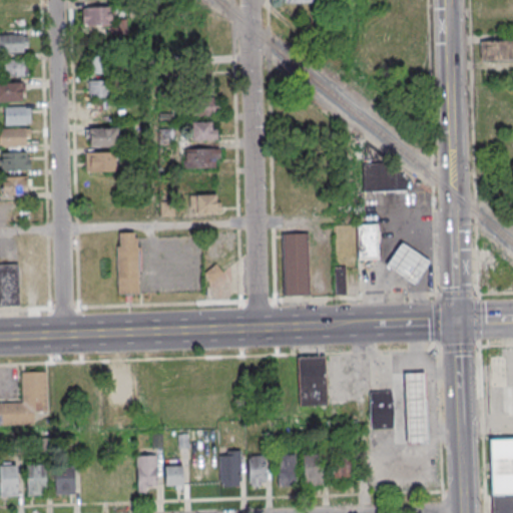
[(482,0),(482,8),(506,8),(505,0),(482,0)]
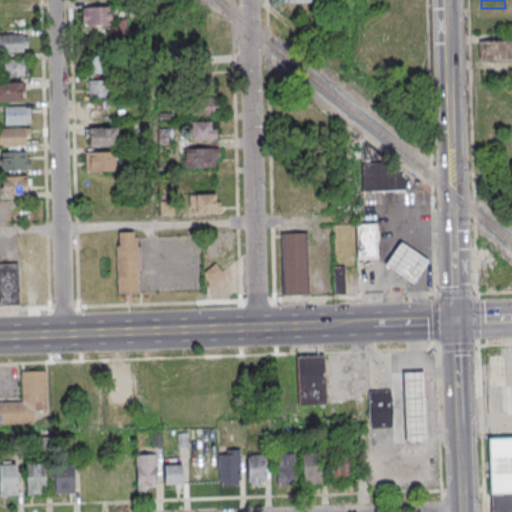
[(82,26),(111,26),(111,33),(125,33),(125,20),(114,20),(114,6),(82,7),(82,26)]
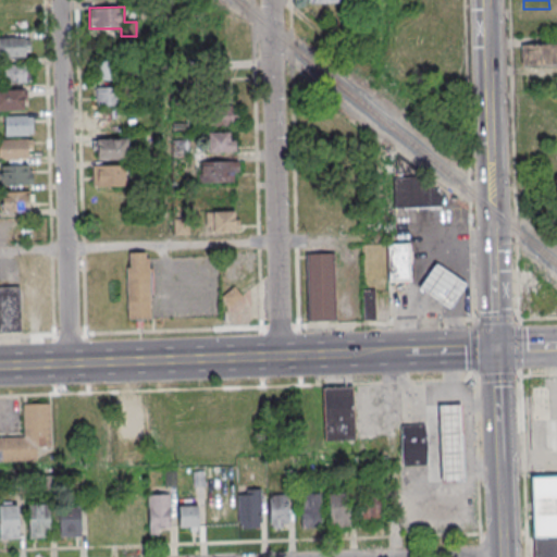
[(29,36),(0,36),(0,58),(29,58),(29,36)]
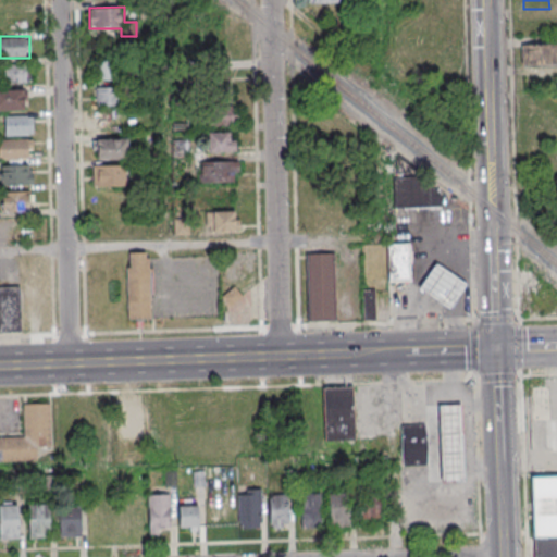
[(556,42),(521,44),(521,65),(556,64),(556,42)]
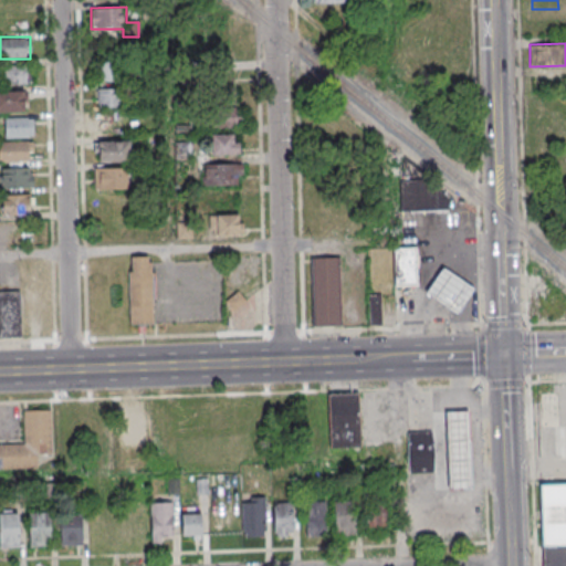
[(97,81),(119,81),(119,62),(97,62),(97,81)]
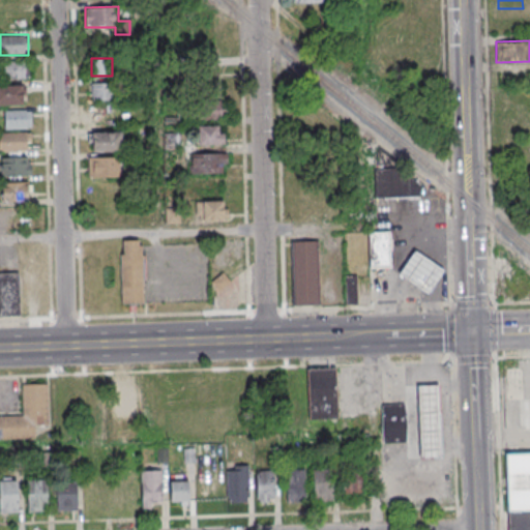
[(0,79),(29,79),(29,60),(0,60),(0,79)]
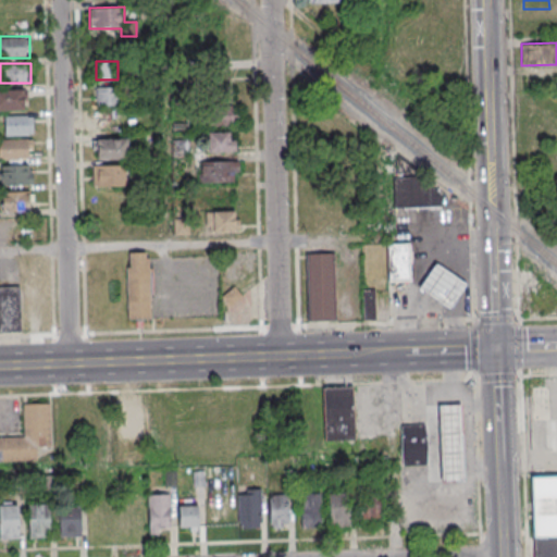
[(119,87),(96,87),(96,106),(119,106),(119,87)]
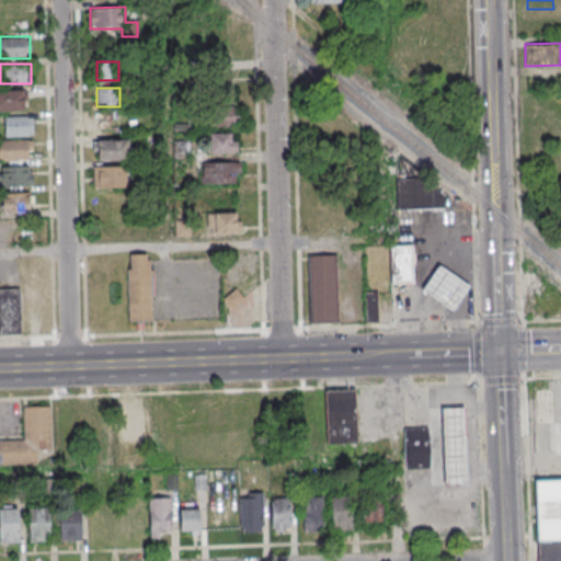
[(0,89),(0,111),(26,111),(26,90),(0,89)]
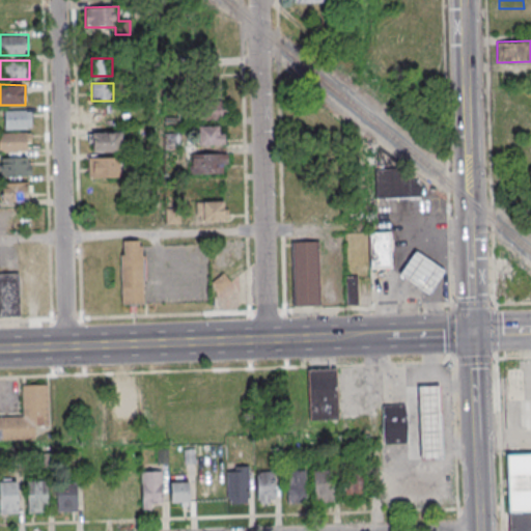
[(224,120),(224,101),(191,101),(191,120),(224,120)]
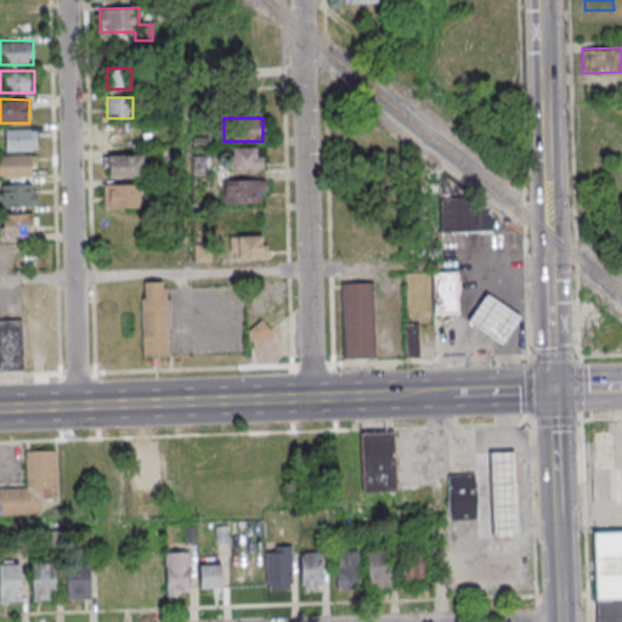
[(141,126),(107,126),(107,147),(141,147),(141,126)]
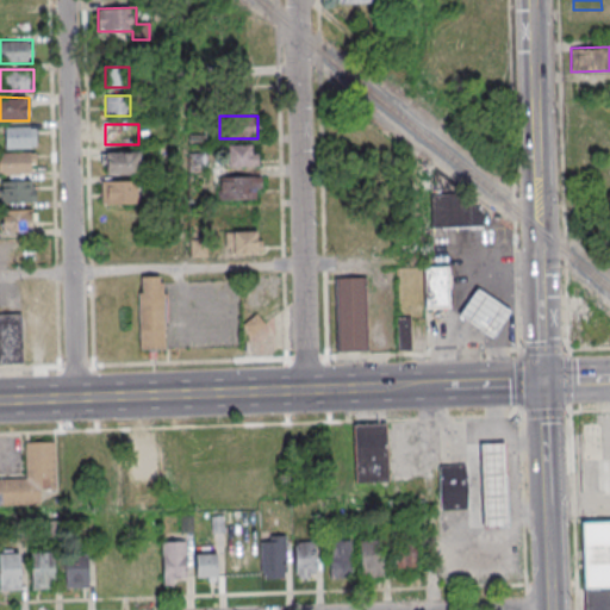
[(36,147),(36,128),(4,128),(4,147),(36,147)]
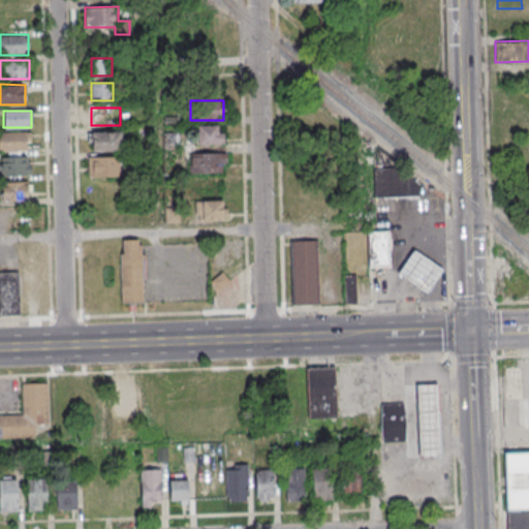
[(196,126),(196,145),(224,145),(224,126),(196,126)]
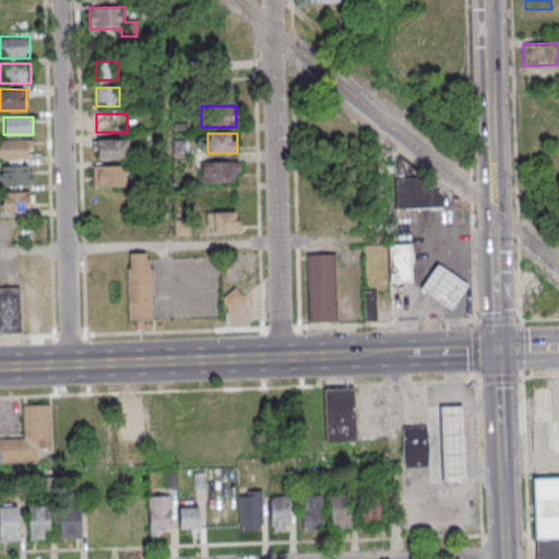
[(0,159),(31,159),(31,140),(0,140),(0,159)]
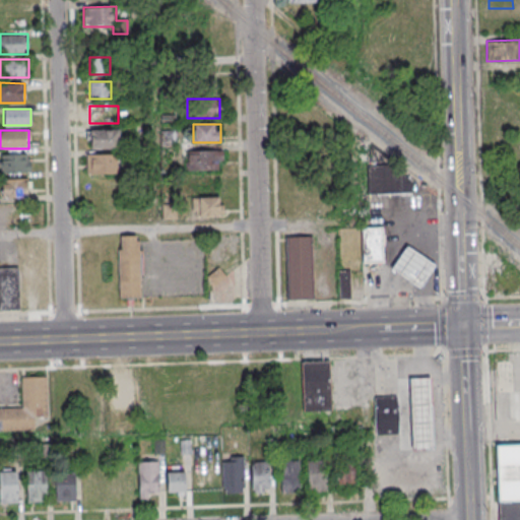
[(121,148),(121,130),(89,130),(89,148),(121,148)]
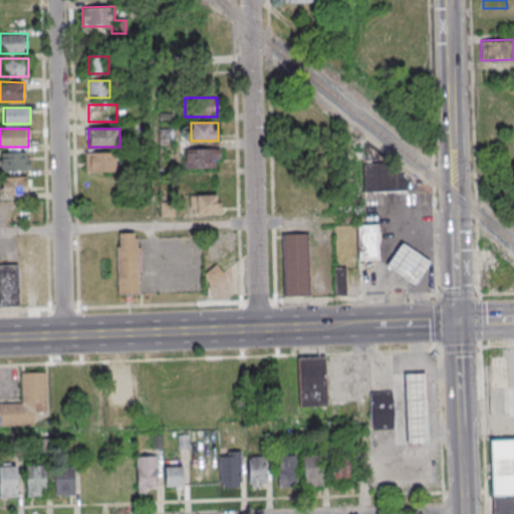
[(185,168),(218,168),(218,149),(185,149),(185,168)]
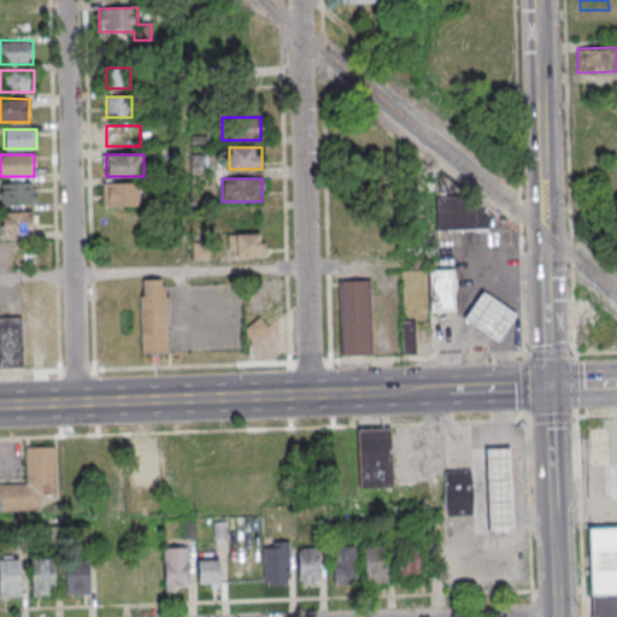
[(1,182),(1,205),(35,205),(35,182),(1,182)]
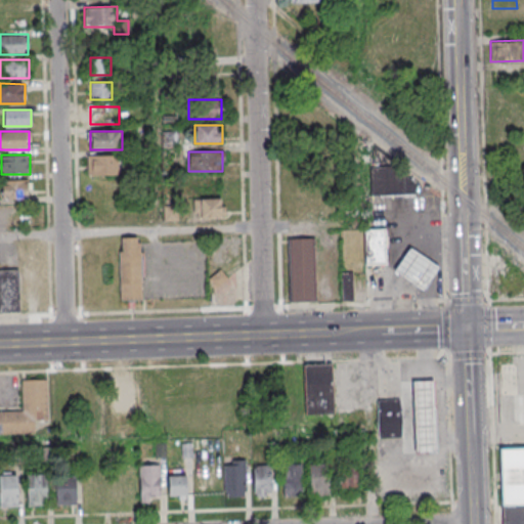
[(120,175),(120,155),(88,155),(88,175),(120,175)]
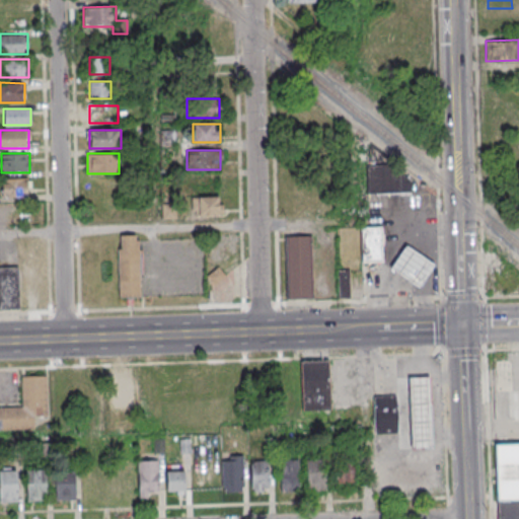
[(368,195),(400,195),(400,165),(368,165),(368,195)]
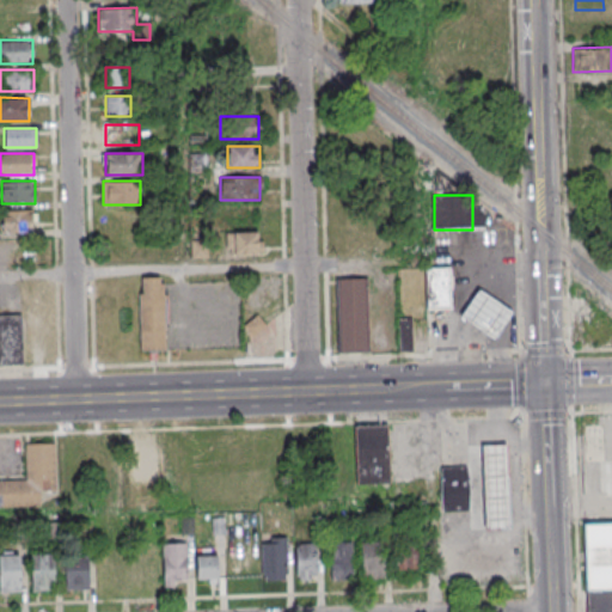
[(1,209),(1,236),(34,236),(34,209),(1,209)]
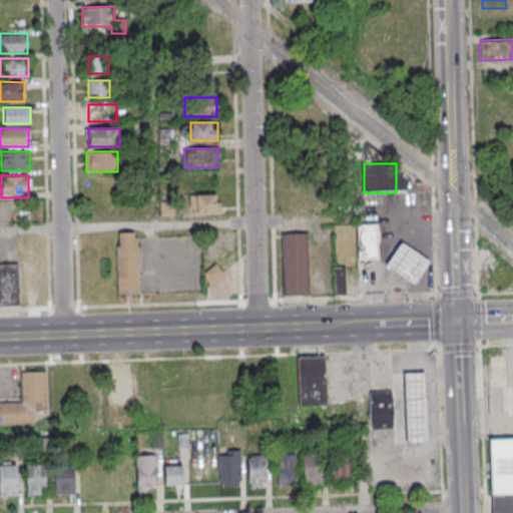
[(109,194),(109,177),(87,177),(87,194),(109,194)]
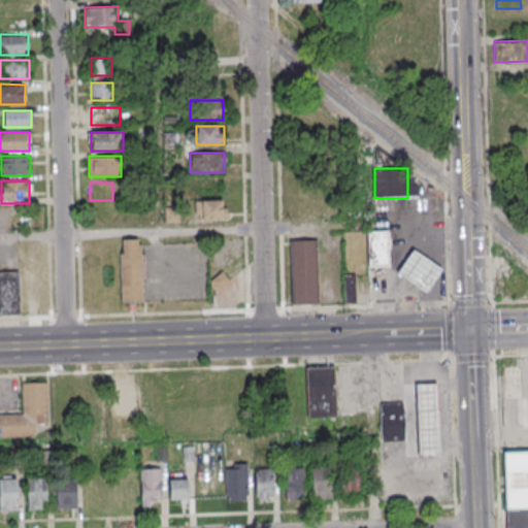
[(222,220),(222,200),(196,200),(196,220),(222,220)]
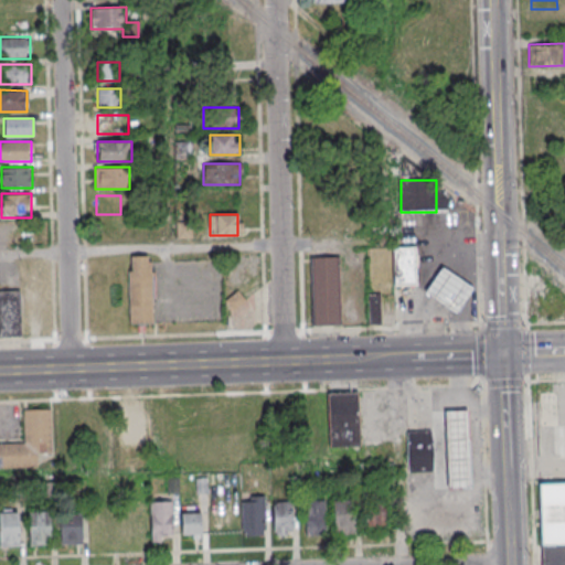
[(417,286),(416,246),(393,247),(394,287),(417,286)]
